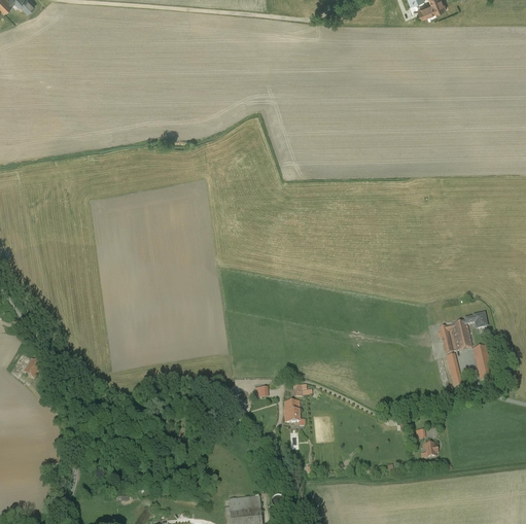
[(0,0),(0,6),(3,9),(11,1),(10,0),(0,0)]
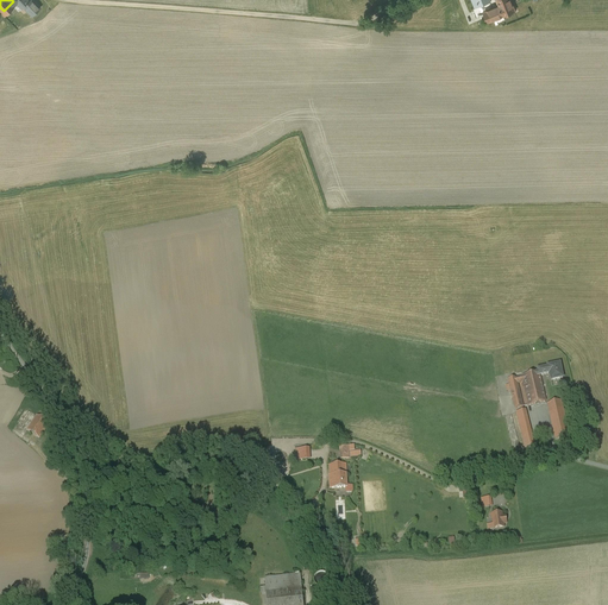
[(12,0),(13,1),(14,0),(17,0),(20,4),(22,2),(31,12),(39,2),(37,0),(12,0)]
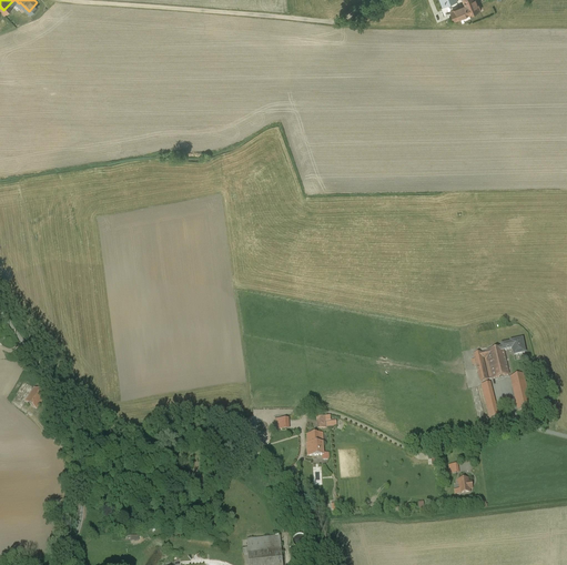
[(464,0),(464,1),(451,7),(454,16),(459,13),(462,19),(464,18),(462,13),(467,10),(468,10),(479,6),(477,0),(464,0)]
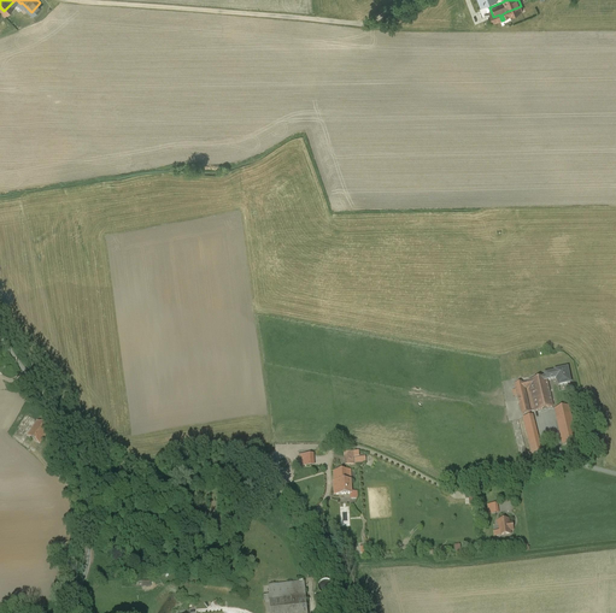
[(567,365),(553,369),(555,369),(544,371),(545,375),(545,377),(556,376),(557,382),(569,379),(567,365)]
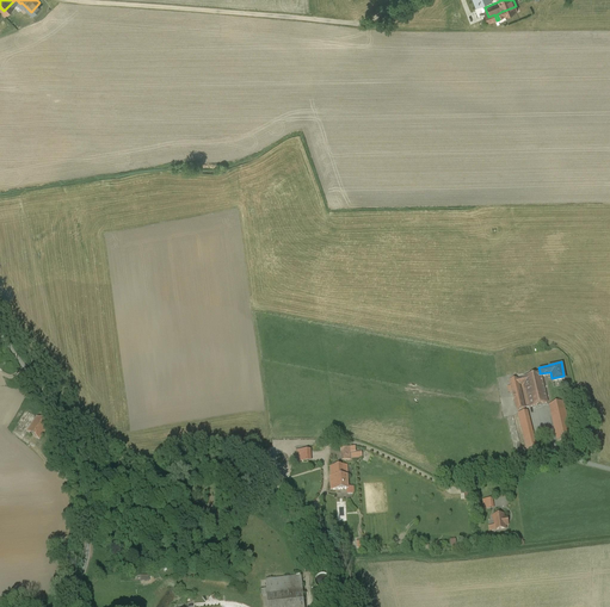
[(540,371),(522,375),(523,381),(529,404),(546,400),(540,373),(540,371)]
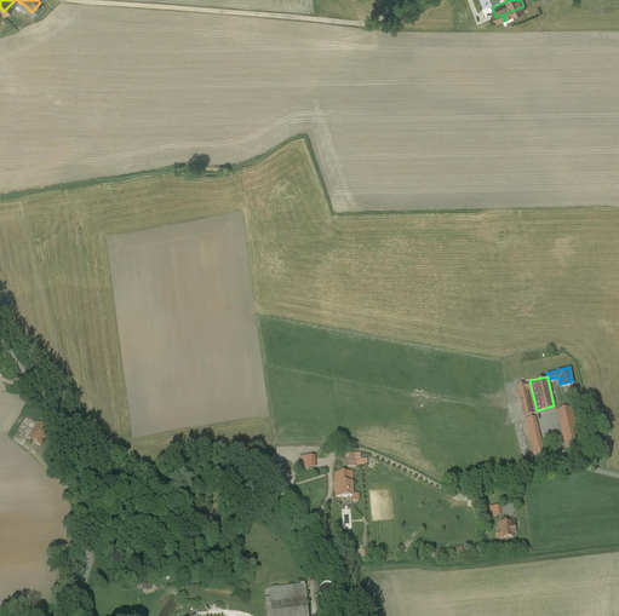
[(525,381),(516,384),(523,413),(531,410),(526,387),(525,381)]
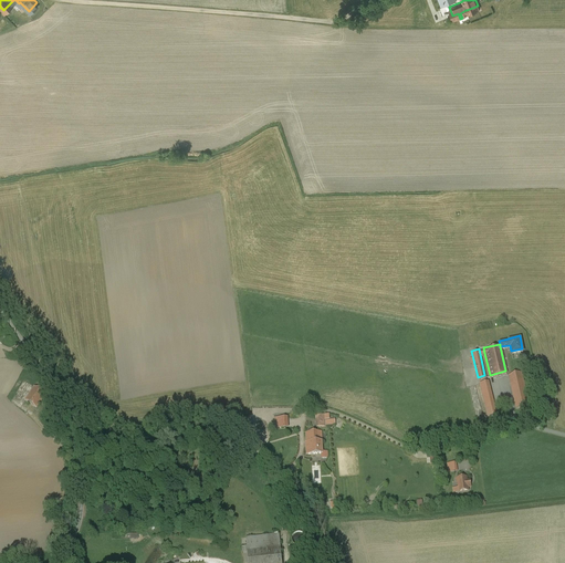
[(461,374),(461,371),(460,368),(459,366),(457,365),(453,364),(451,365),(449,366),(448,368),(447,372),(448,374),(449,376),(451,378),(454,378),(457,377),(459,376),(461,374)]
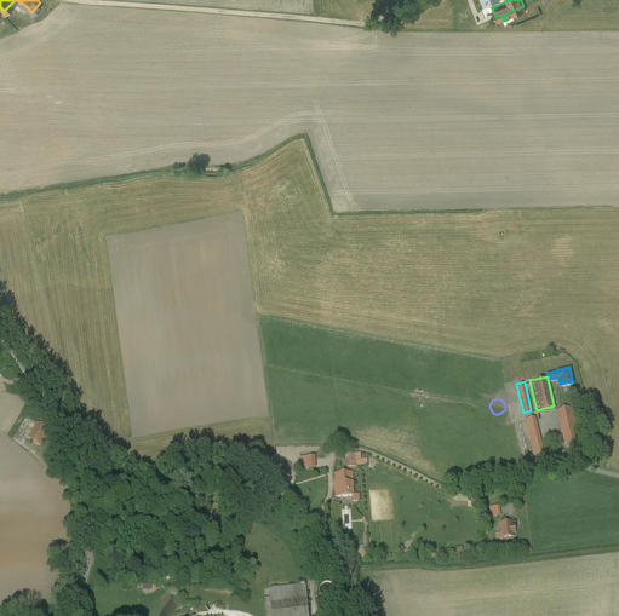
[(571,406),(556,409),(565,444),(578,441),(571,406)]
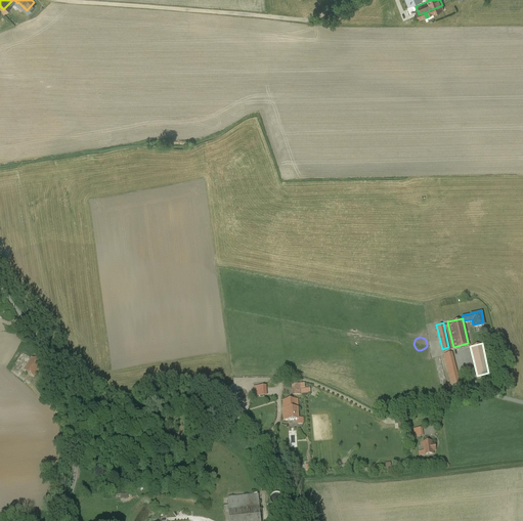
[(448,351),(442,353),(450,383),(455,382),(448,351)]
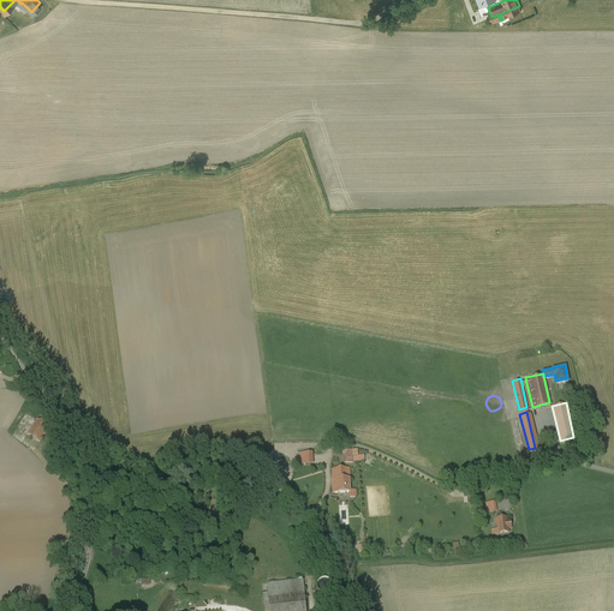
[(48,425),(35,417),(25,432),(39,439),(48,425)]
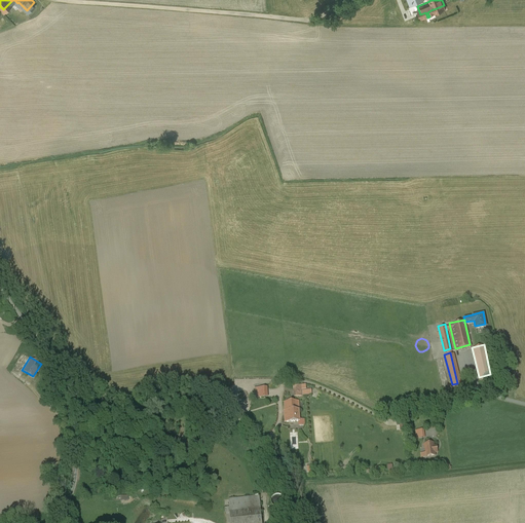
[(298,399),(284,400),(284,408),(284,419),(299,419),(298,399)]
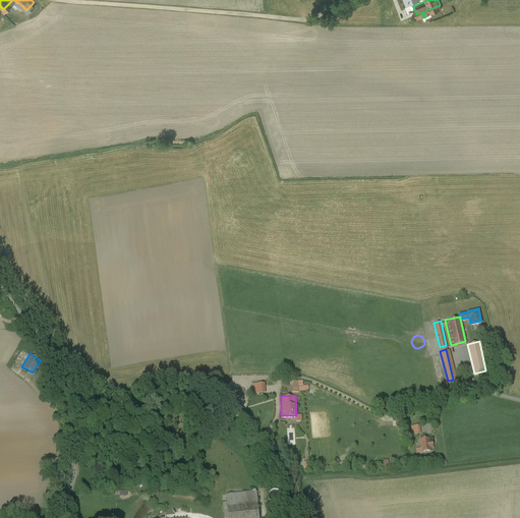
[(191,437),(183,433),(179,439),(188,444),(191,437)]
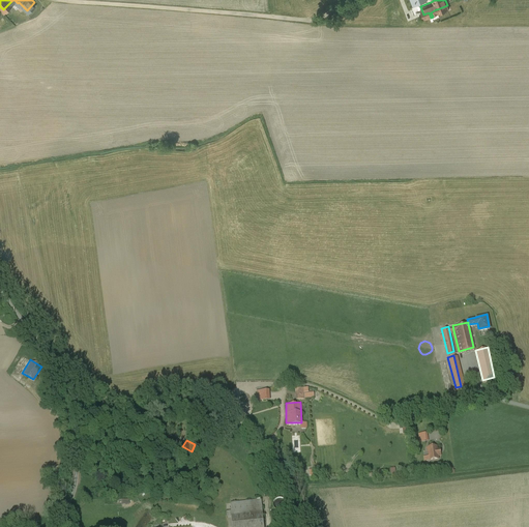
[(436,444),(427,445),(427,448),(428,448),(429,458),(437,457),(437,454),(438,454),(438,447),(436,447),(436,444)]
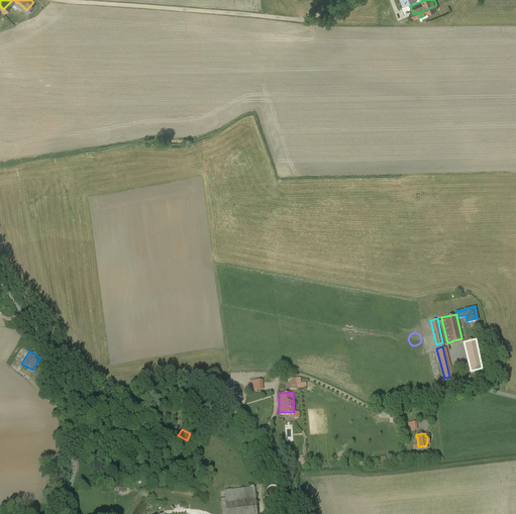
[(279,492),(279,490),(279,487),(277,485),(275,484),(272,483),(270,484),(268,485),(266,488),(266,490),(266,493),(268,495),(270,496),(273,497),(275,496),(277,495),(279,492)]
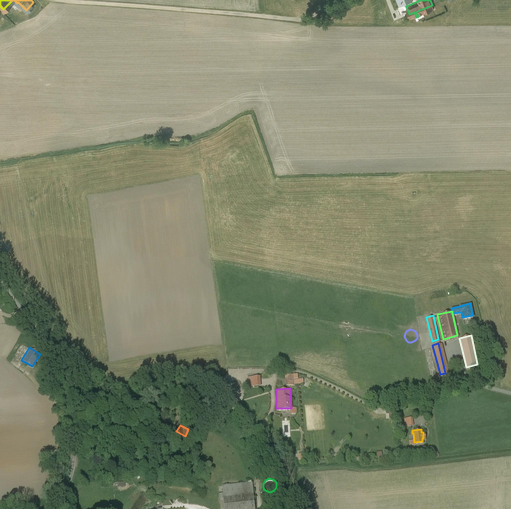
[(252,481),(221,484),(224,508),(253,508),(255,508),(252,481)]
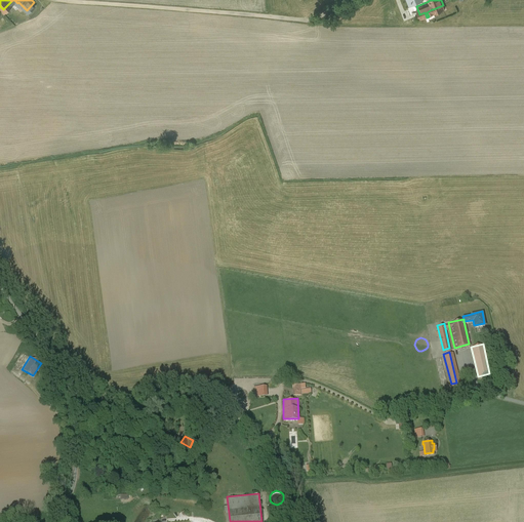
All buildings are outlined.
